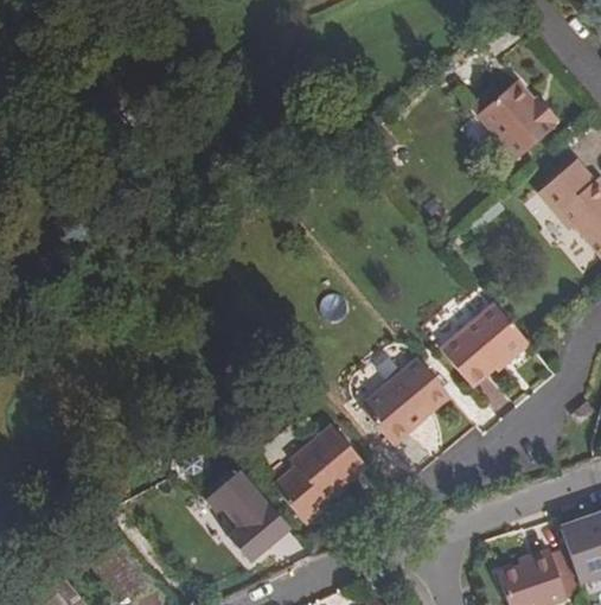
[(497,96),(483,109),(479,113),(518,157),(558,123),(556,120),(558,118),(541,96),(537,100),(518,77),(497,96)]
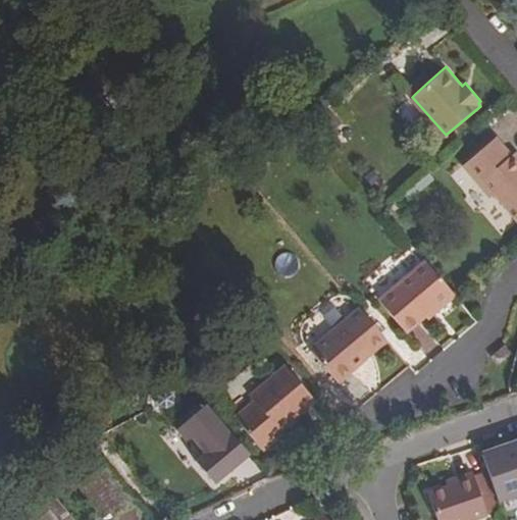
[(415,94),(427,83),(421,76),(409,88),(415,94)]
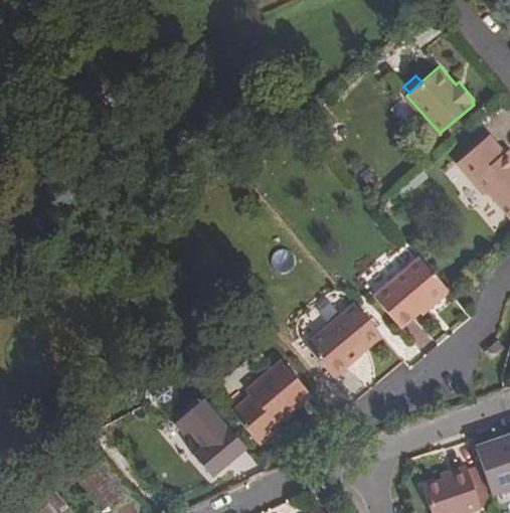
[(509,147),(505,150),(491,133),(458,160),(486,192),(490,188),(509,210),(509,147)]
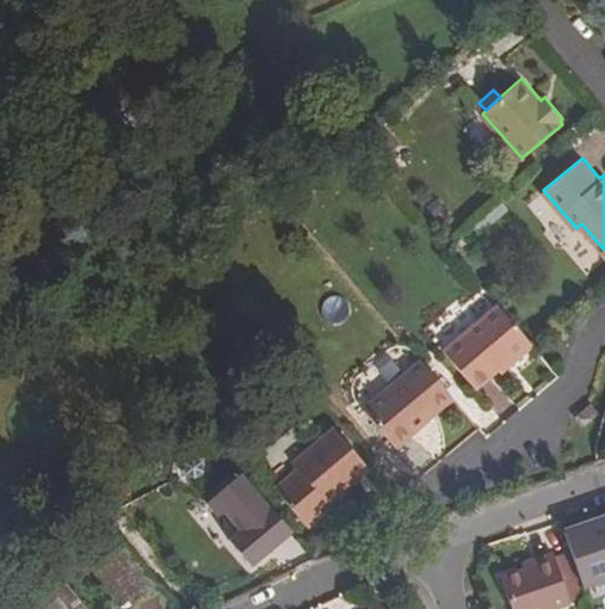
[(510,364),(533,344),(501,307),(445,354),(475,387),(507,362),(510,364)]
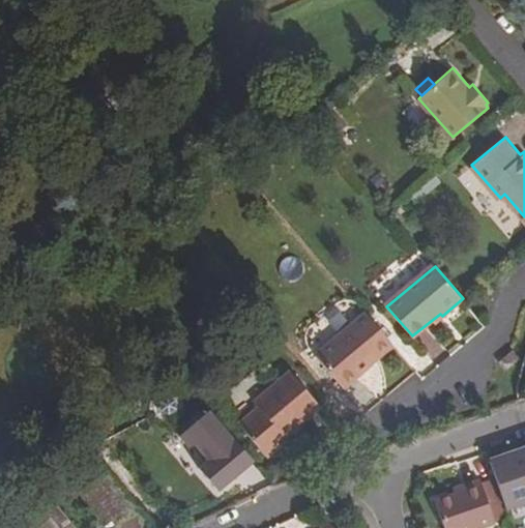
[(368,362),(392,342),(366,311),(315,355),(344,389),(372,365),(368,362)]
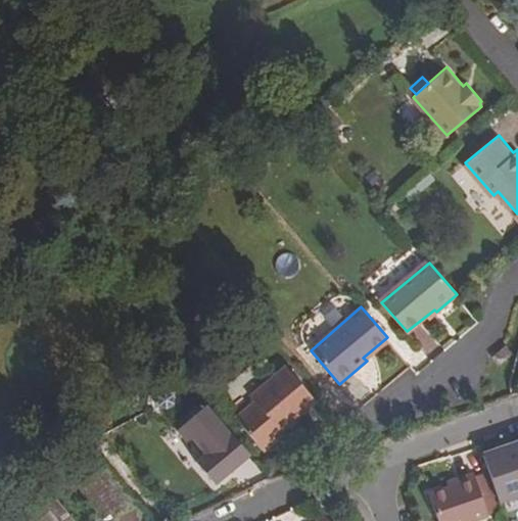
[(363,358),(367,361),(390,341),(387,337),(363,358)]
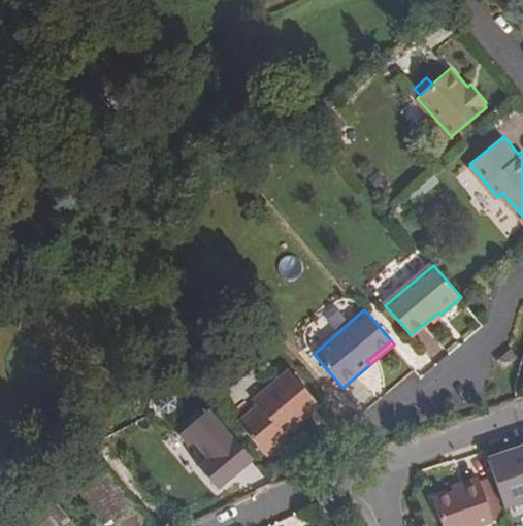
[(258,405),(239,422),(269,456),(288,438),(284,434),(292,427),(294,429),(320,406),(288,369),(253,399),(258,405)]
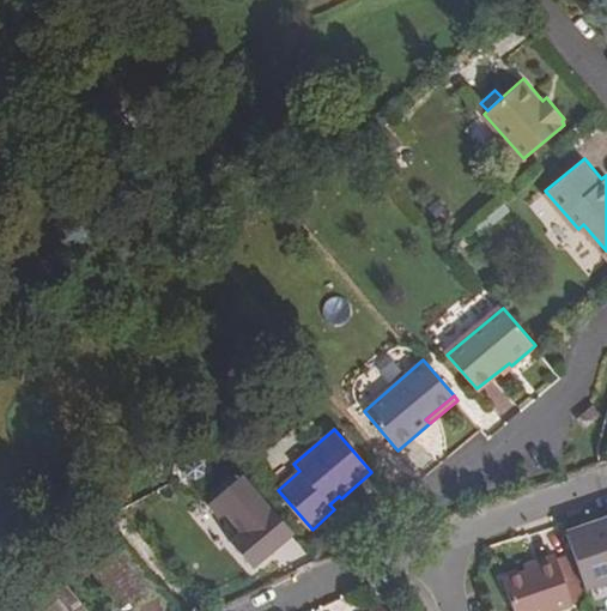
[(246,476),(202,510),(253,575),(297,540),(246,476)]
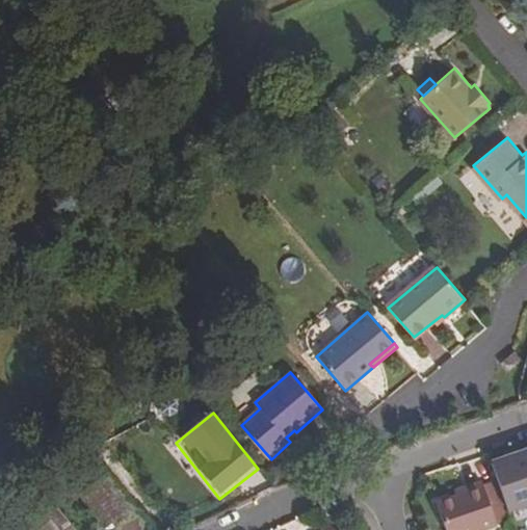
[(526,451),(509,457),(511,462),(526,456),(526,451)]
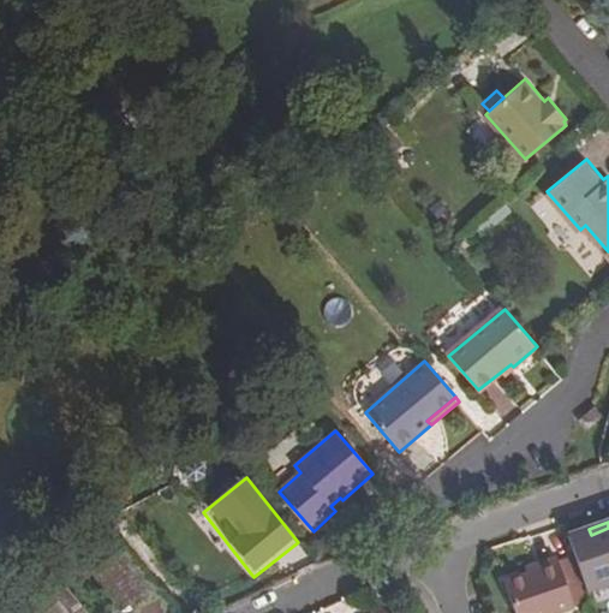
[(608,528),(591,535),(575,540),(595,595),(608,590),(608,528)]
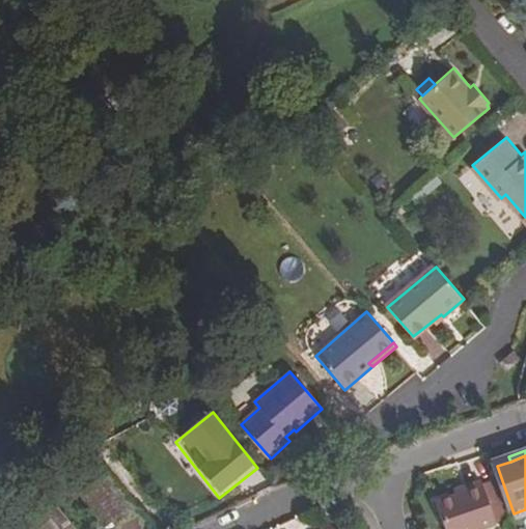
[(154,528),(97,461),(71,482),(107,528),(154,528)]
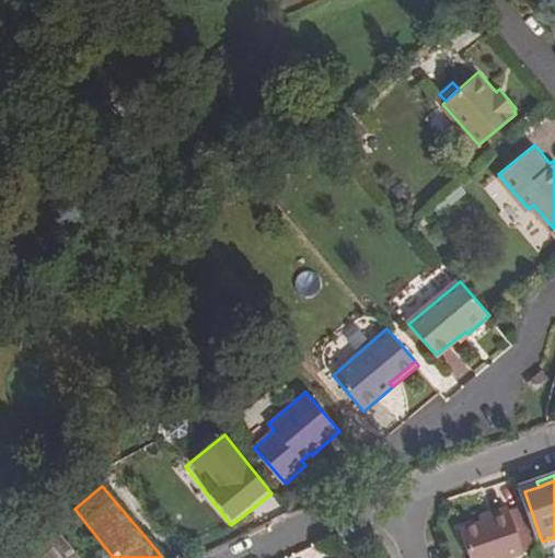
[(487,526),(466,533),(473,557),(529,557),(515,512),(496,519),(497,524),(487,526)]
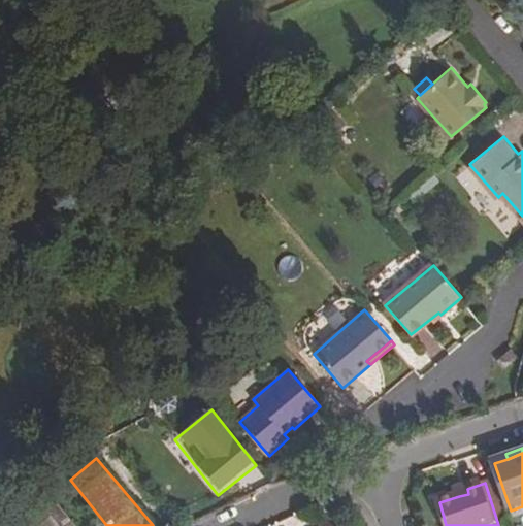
[(59,525),(41,503),(13,525),(59,525)]
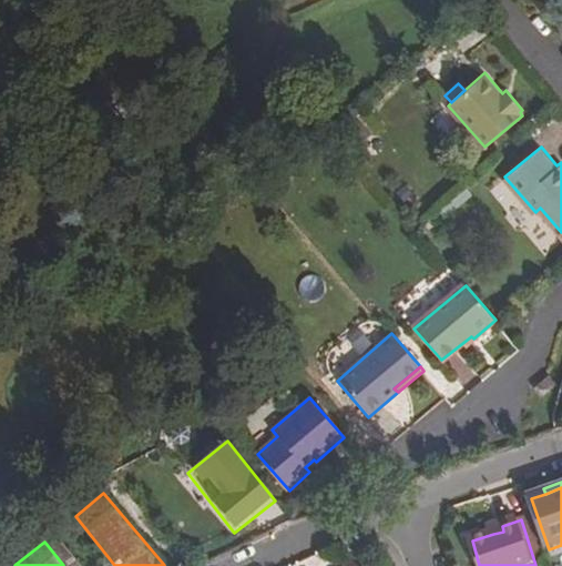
All buildings are outlined.
